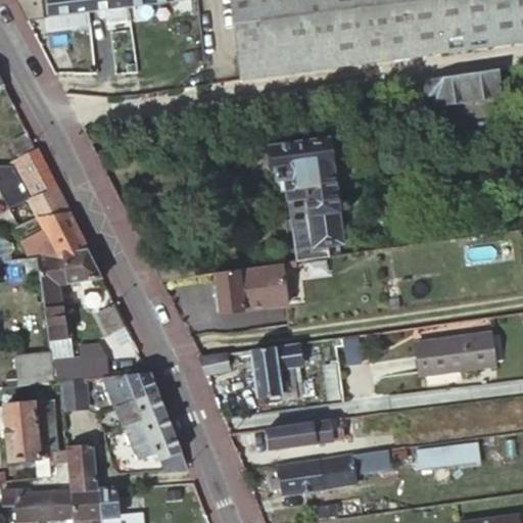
[(17,0),(27,18),(44,16),(41,0),(17,0)]
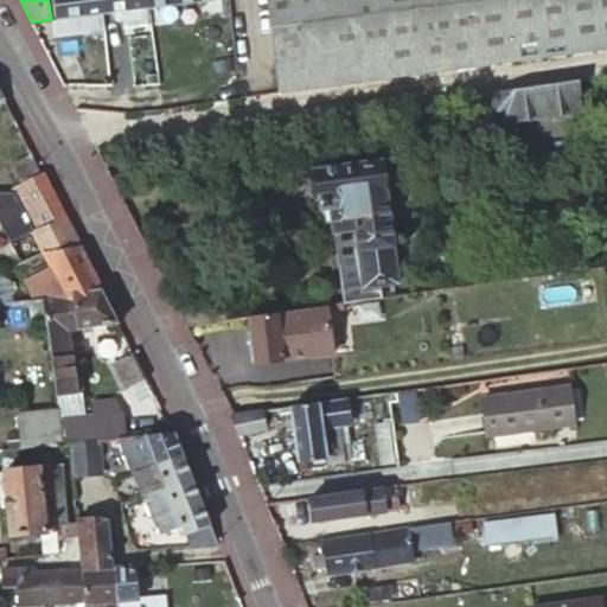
[(103,13),(101,0),(53,0),(57,19),(103,13)]
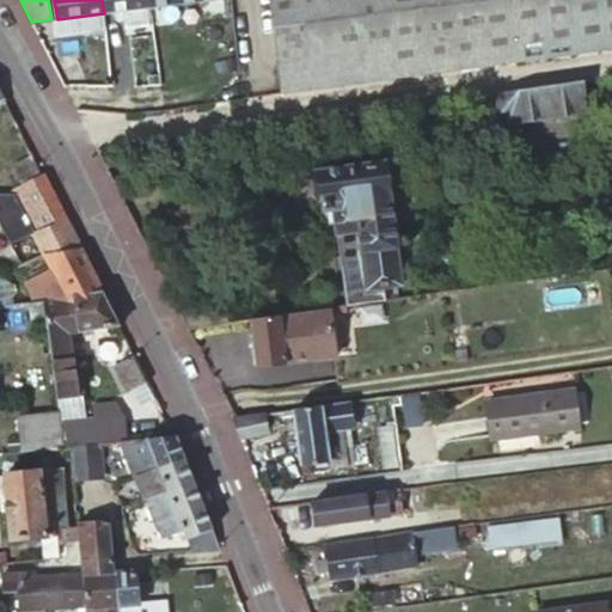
[(102,0),(104,13),(150,7),(148,0),(102,0)]
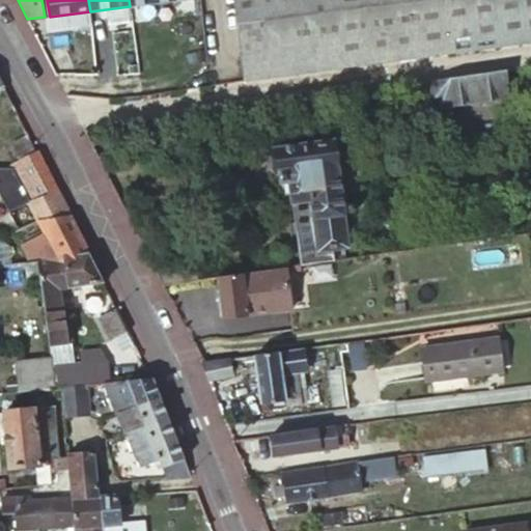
[(530,0),(234,0),(245,80),(530,42),(530,0)]
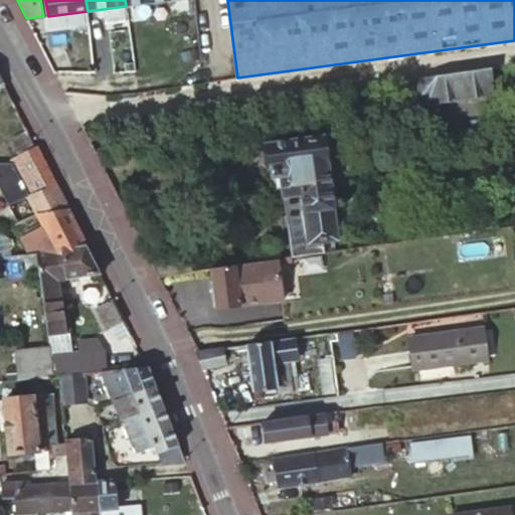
[(489,67),(416,77),(419,98),(426,104),(499,94),(498,80),(491,81),(489,67)]
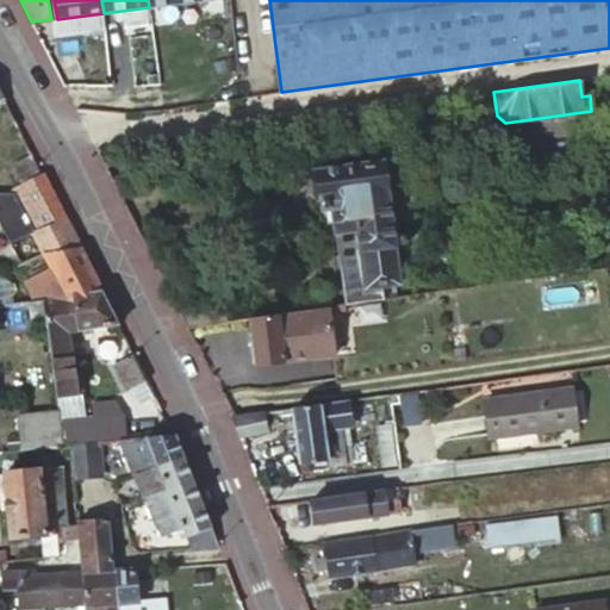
[(12,163),(23,184),(42,174),(31,154),(12,163)]
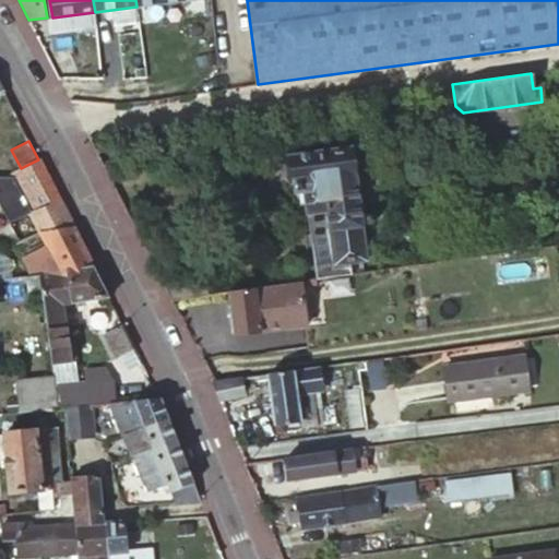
[(304,190),(316,278),(352,274),(351,262),(366,260),(351,146),(288,155),(292,182),(295,182),(296,191),(304,190)]
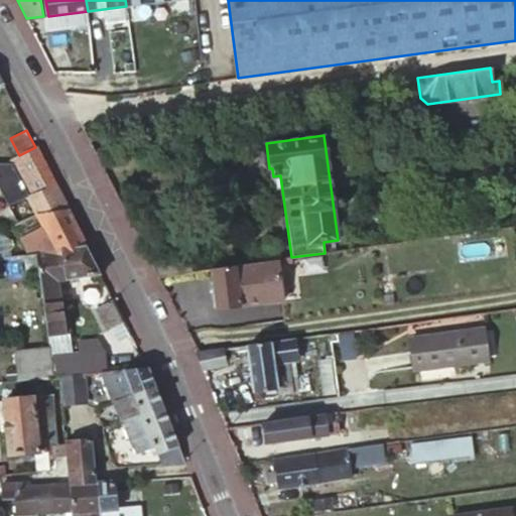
[(35,147),(19,155),(10,161),(10,162),(29,196),(58,192),(35,147)]
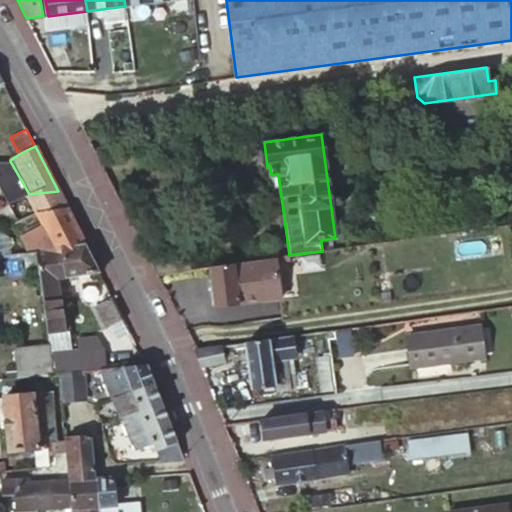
[(29,194),(36,212),(66,207),(58,191),(29,194)]
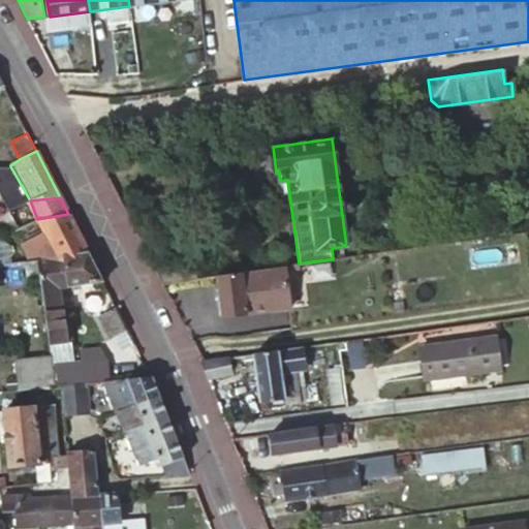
[(79,234),(68,214),(37,219),(14,229),(29,260),(36,259),(63,255),(88,252),(79,234)]
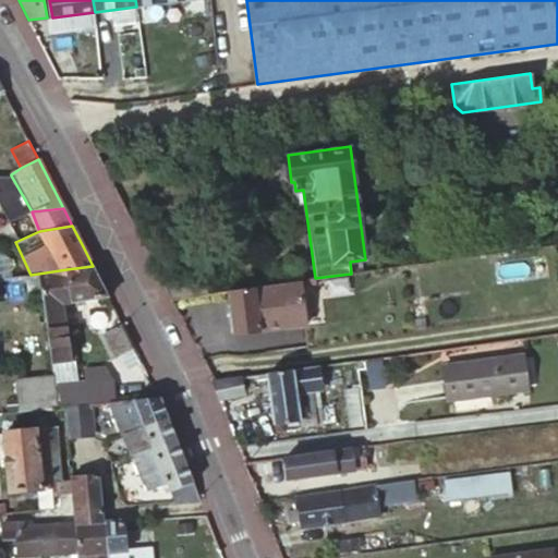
[(108,296),(93,266),(67,269),(71,302),(77,301),(108,296)]
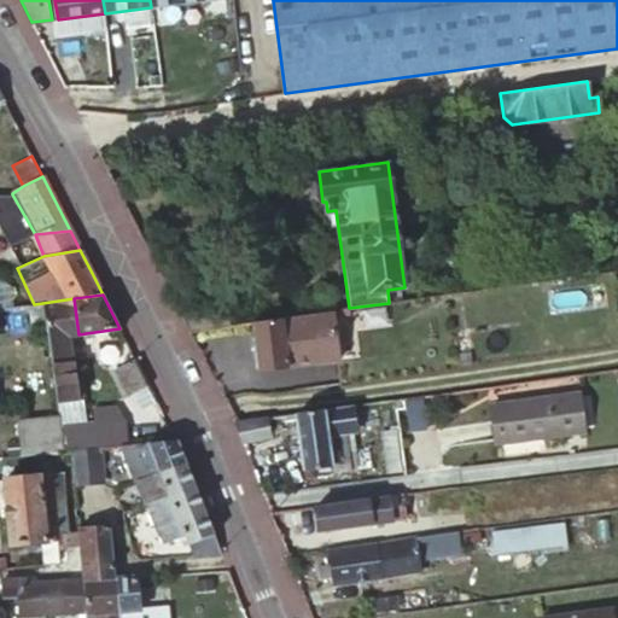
[(42,303),(47,338),(69,336),(79,334),(74,298),(42,303)]
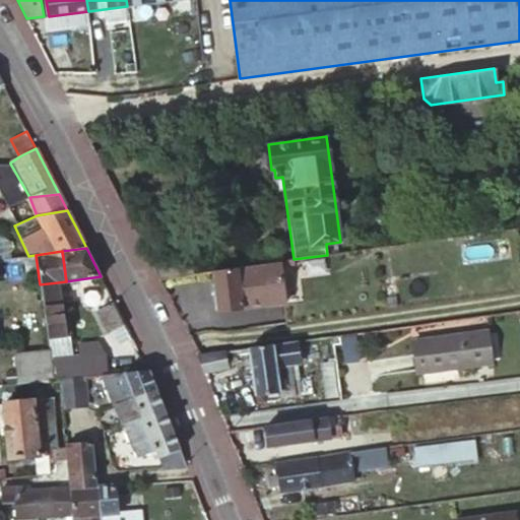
[(241,285),(243,307),(282,303),(277,261),(267,263),(268,274),(256,275),(257,283),(241,285)]
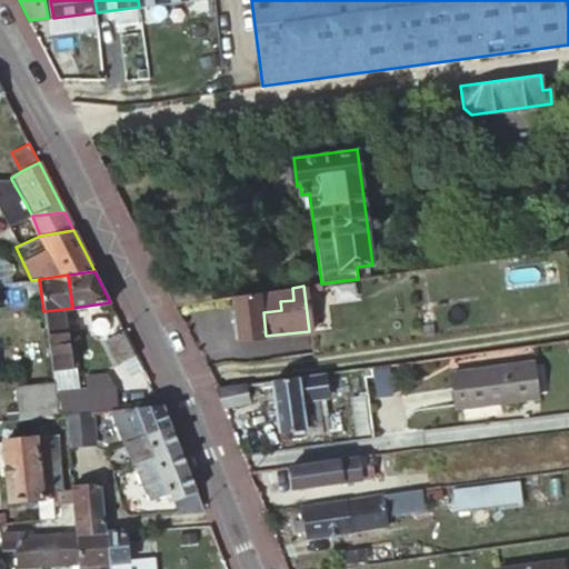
[(231,296),(231,297),(237,339),(266,336),(263,312),(281,310),(280,301),(293,300),(292,288),(231,296)]
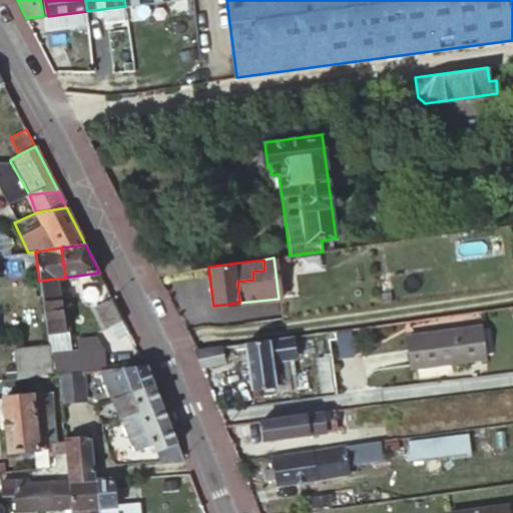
[(63,333),(63,331),(59,298),(57,279),(39,281),(45,321),(46,326),(47,335),(48,335),(63,333)]
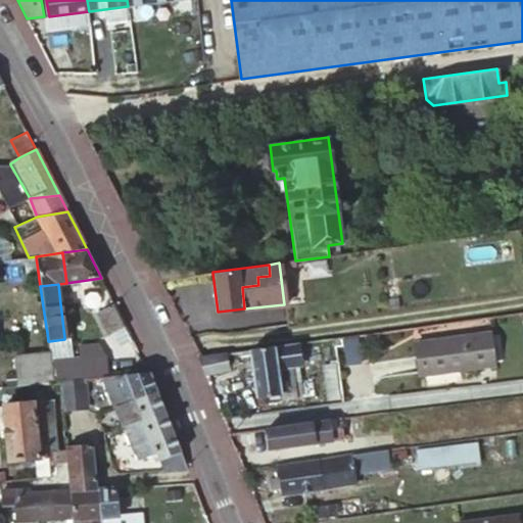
[(126,327),(114,303),(100,310),(108,328),(116,331),(126,327)]
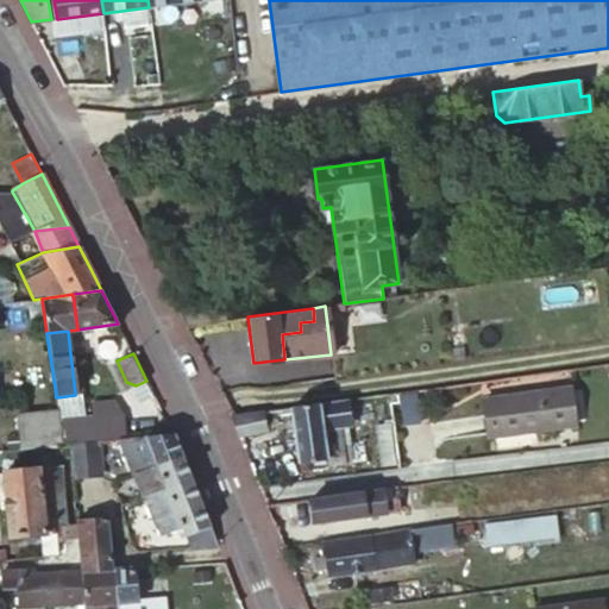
[(483,399),(488,435),(577,424),(571,388),(483,399)]
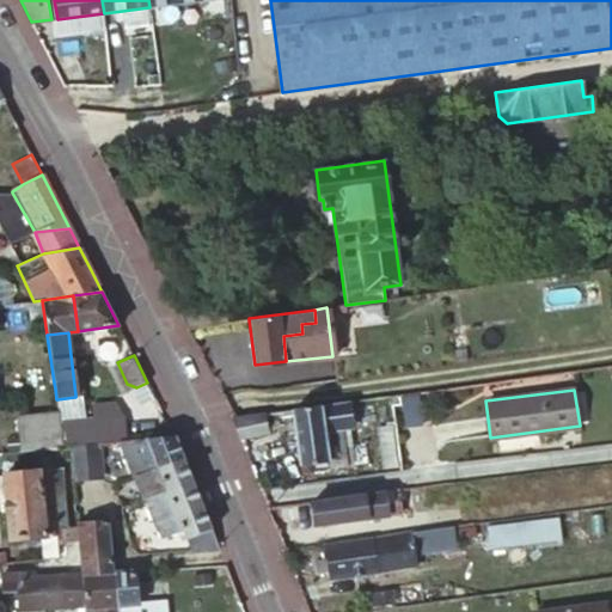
[(117,442),(115,412),(81,416),(79,395),(75,395),(75,397),(57,399),(59,407),(59,411),(60,418),(60,426),(61,432),(62,448),(72,447),(87,445),(95,445),(117,442)]
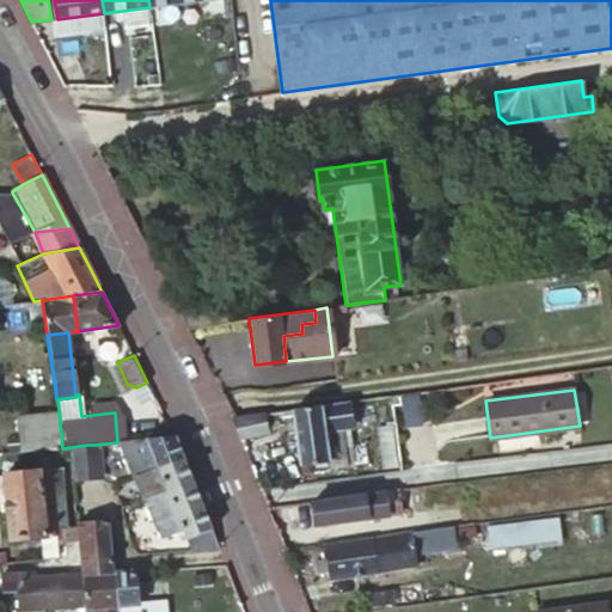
[(336,402),(291,408),(300,465),(310,464),(311,470),(346,465),(346,463),(341,429),(348,428),(352,427),(347,401),(336,402)]
